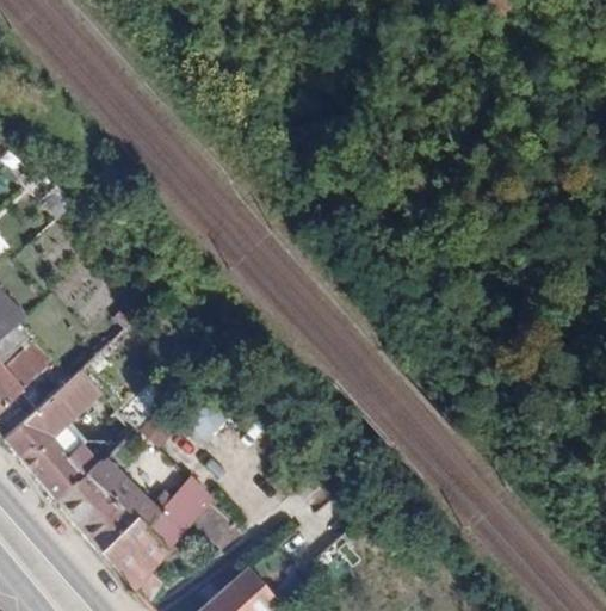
[(61,192),(45,202),(55,220),(72,210),(61,192)]
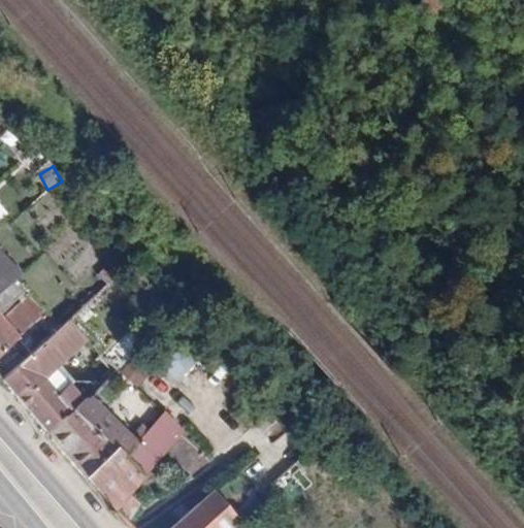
[(0,293),(7,287),(19,277),(25,271),(7,253),(0,259),(0,293)]
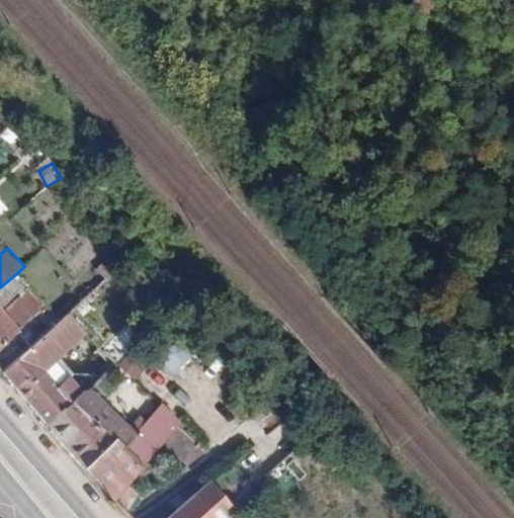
[(105,277),(118,265),(111,257),(97,268),(105,277)]
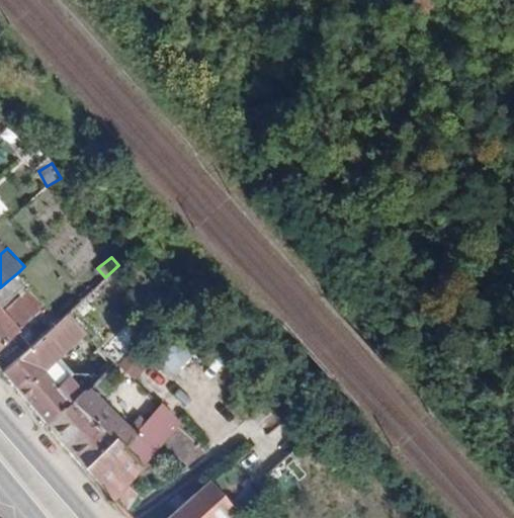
[(18,272),(7,281),(18,292),(28,282),(18,272)]
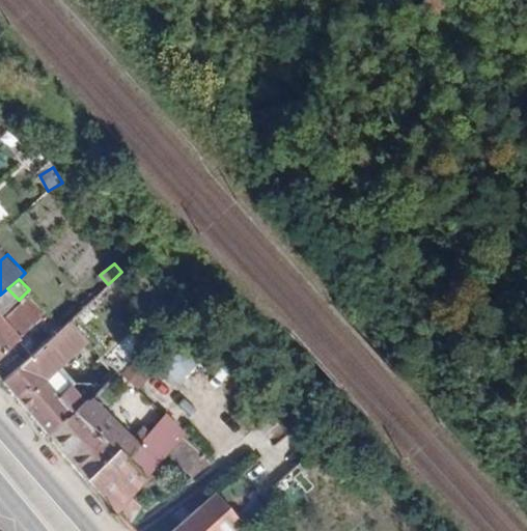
[(0,357),(23,337),(38,323),(23,305),(6,319),(3,315),(19,300),(7,288),(0,295),(0,357)]
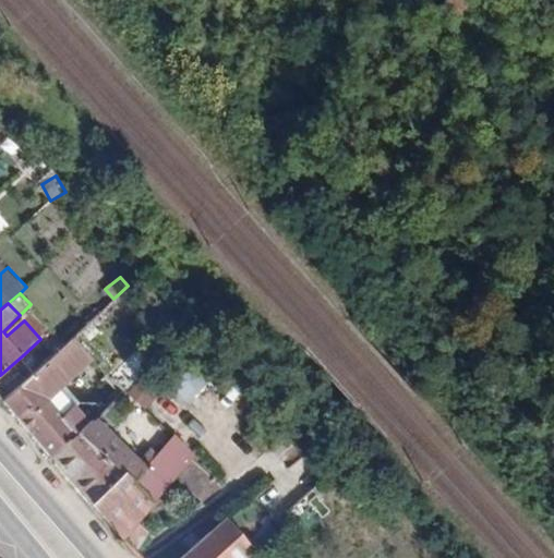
[(51,328),(35,311),(24,320),(40,339),(51,328)]
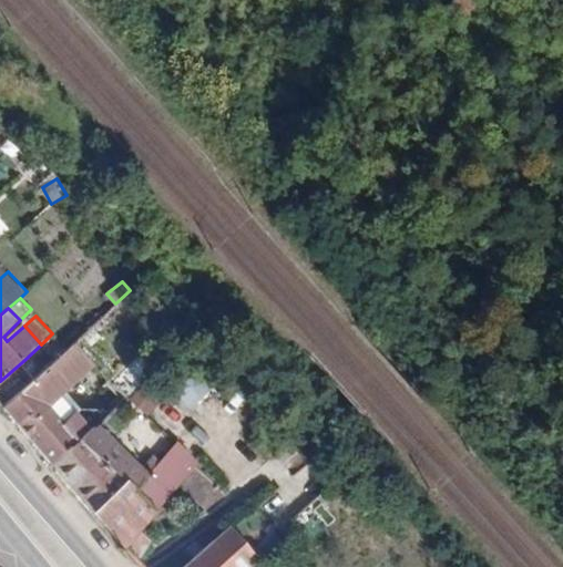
[(38,375),(67,349),(52,333),(41,344),(24,360),(38,375)]
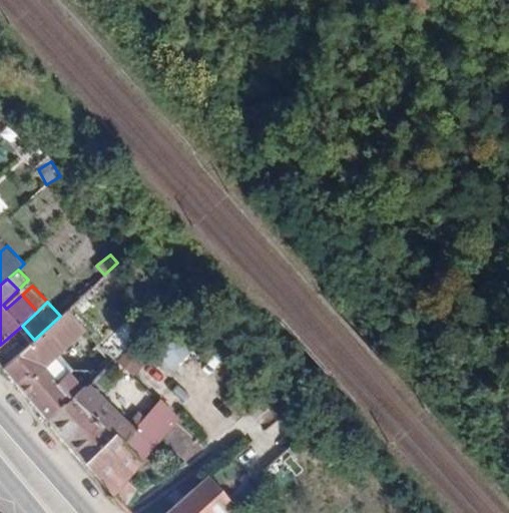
[(48,421),(83,388),(69,372),(59,381),(46,366),(86,329),(67,309),(60,316),(34,340),(3,368),(48,421)]
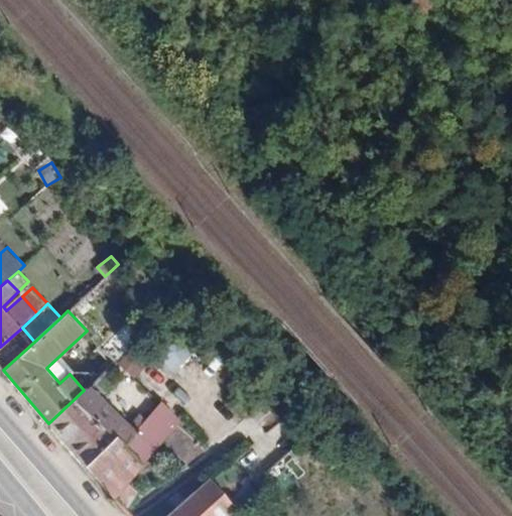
[(173,372),(190,358),(176,341),(159,355),(173,372)]
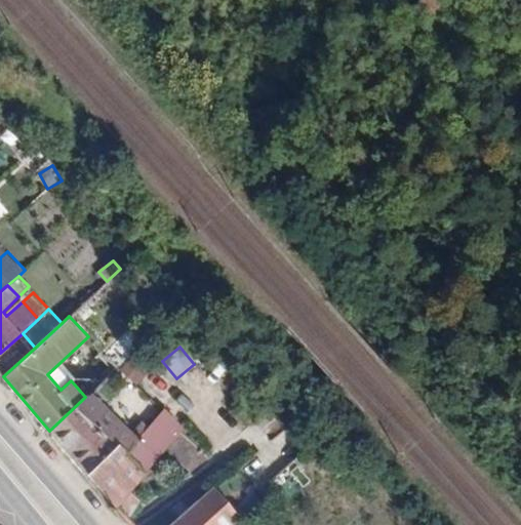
[(133,386),(155,370),(142,352),(120,367),(133,386)]
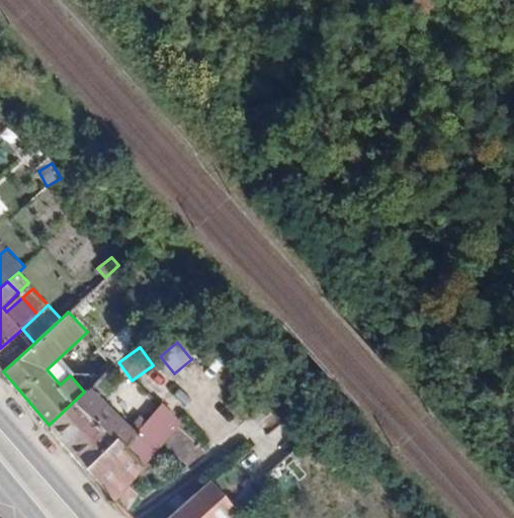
[(140,492),(129,483),(163,443),(178,425),(181,421),(161,402),(136,433),(88,387),(84,392),(49,425),(125,514),(140,492)]
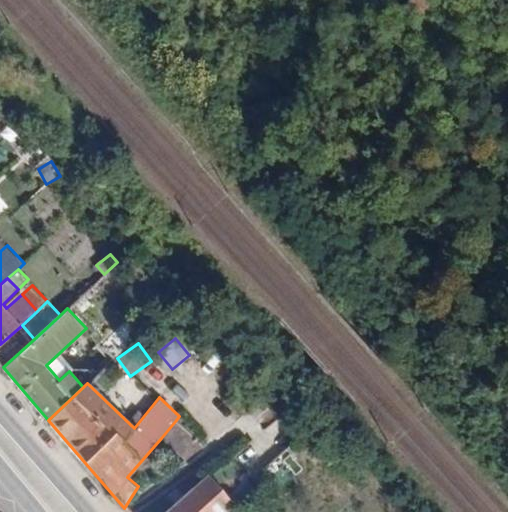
[(176,420),(161,438),(178,453),(196,437),(176,420)]
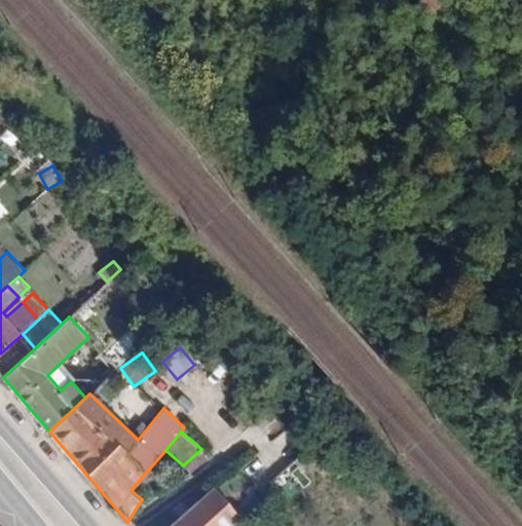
[(188,468),(206,452),(201,449),(183,465),(188,468)]
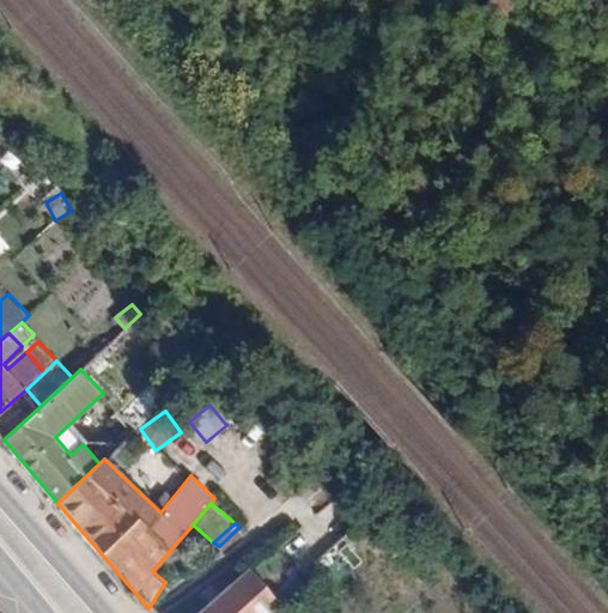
[(317,563),(336,584),(365,559),(346,538),(317,563)]
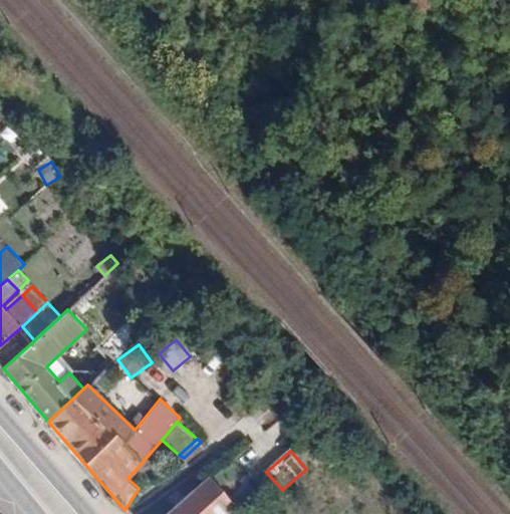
[(225,513),(233,508),(208,477),(204,480),(167,513),(225,513)]
